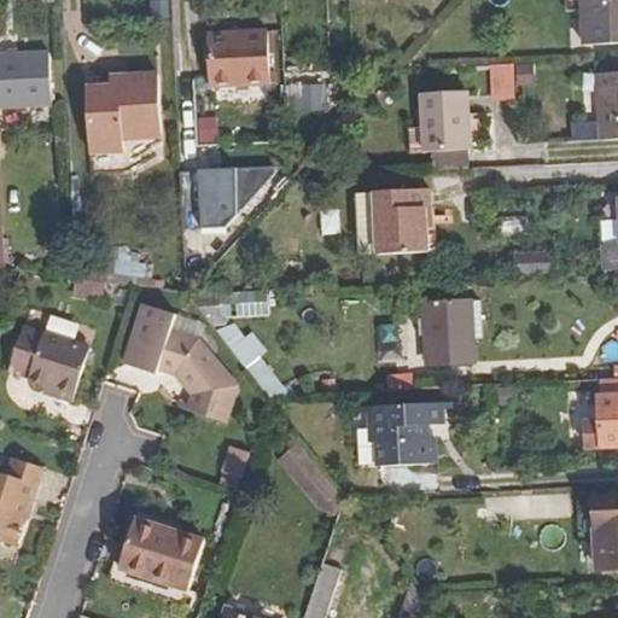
[(617,0),(581,0),(582,42),(617,40),(617,0)]
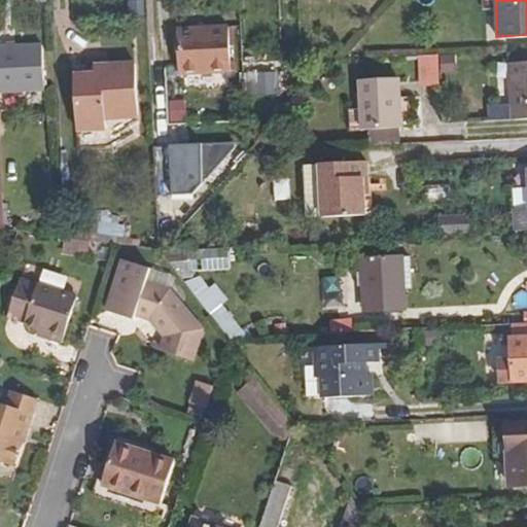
[(174,27),(176,73),(227,70),(226,25),(174,27)]
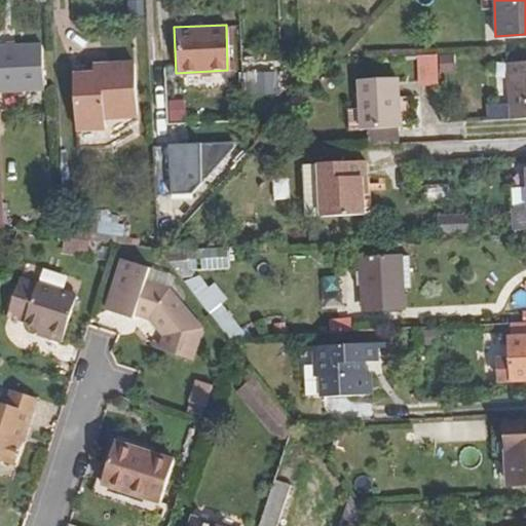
[(0,46),(0,91),(44,90),(42,45),(0,46)]
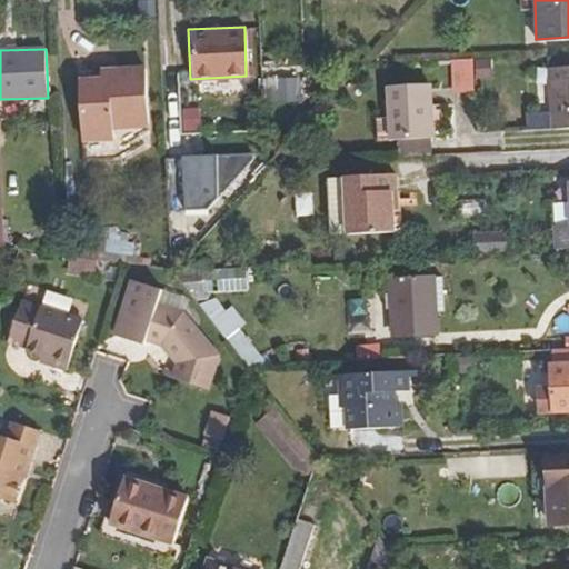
[(478,91),(477,58),(453,59),(455,92),(478,91)]
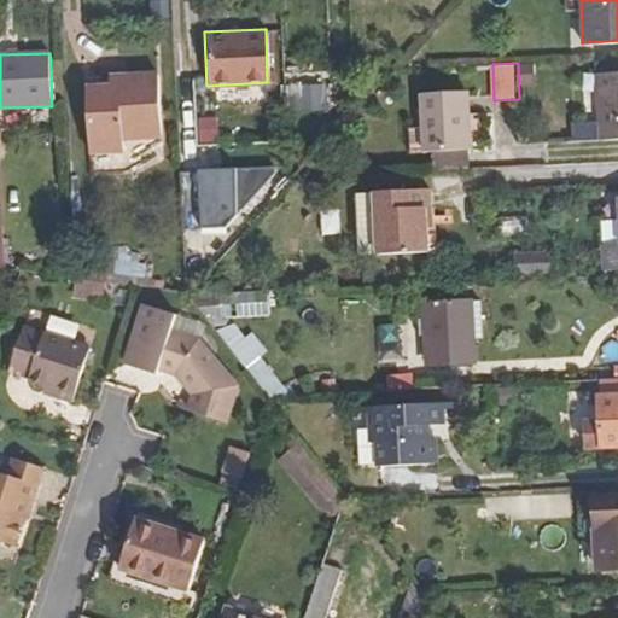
[(575,122),(573,141),(617,139),(617,69),(594,70),(596,122),(575,122)]
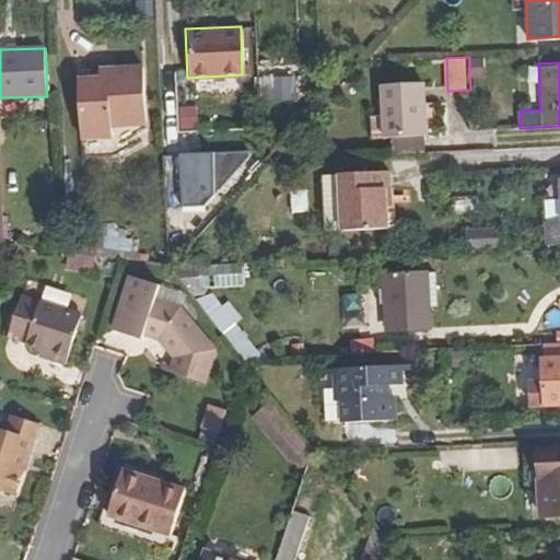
[(141,66),(106,67),(106,76),(98,77),(77,78),(79,136),(109,135),(109,125),(143,123),(141,66)]
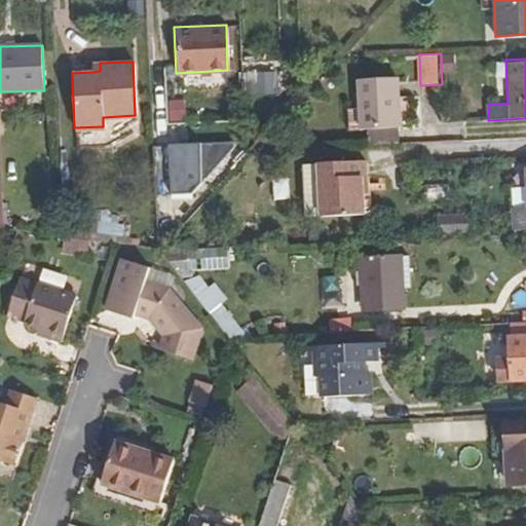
[(100,71),(100,63),(91,64),(92,72),(100,71)]
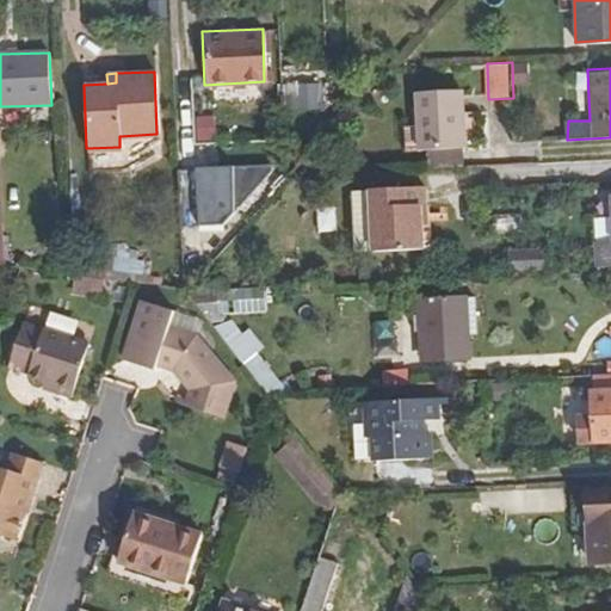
[(289,85),(290,110),(323,109),(322,84),(289,85)]
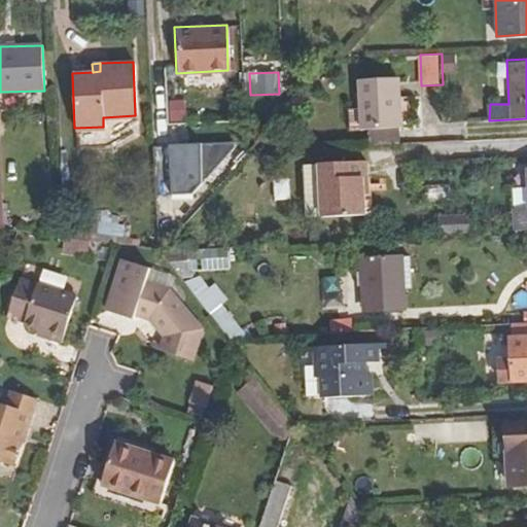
[(356,75),(357,128),(396,126),(395,75),(356,75)]
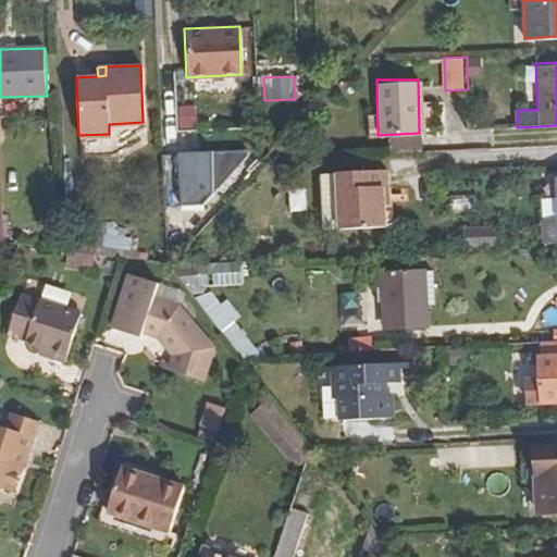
[(199,126),(198,104),(181,106),(182,127),(199,126)]
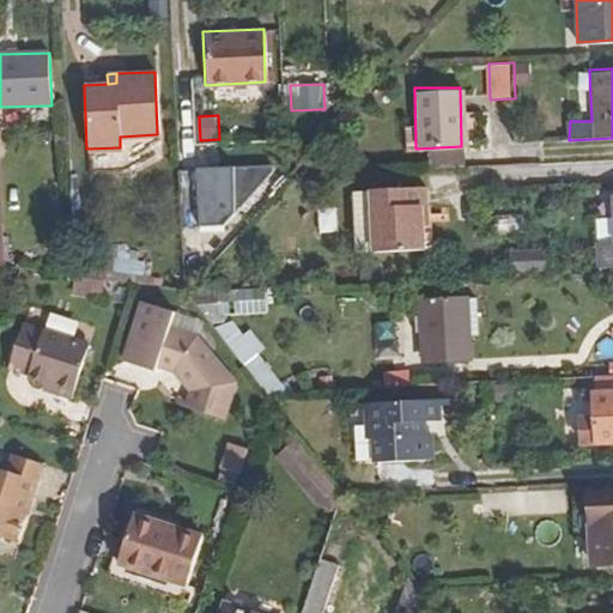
[(196,168),(199,223),(226,223),(268,171),(268,163),(196,168)]
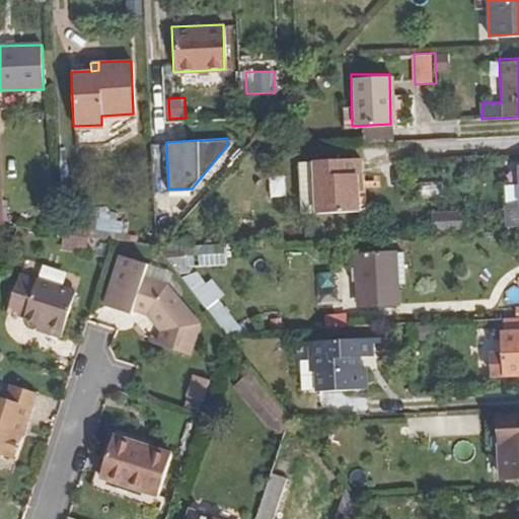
[(359,155),(313,158),(315,210),(363,208),(361,174),(359,171),(359,155)]
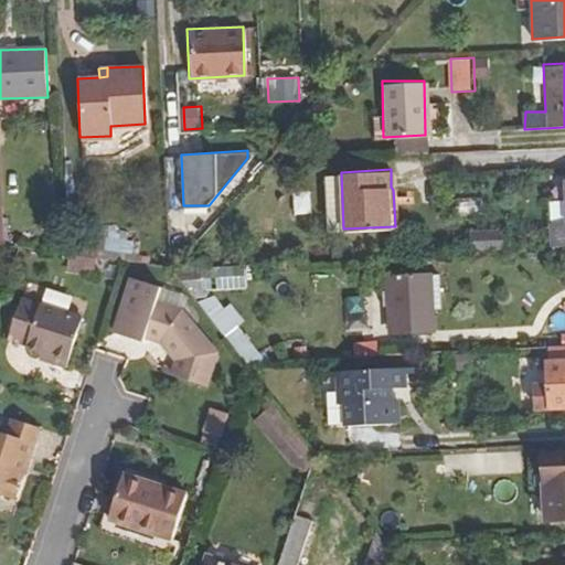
[(326,230),(343,228),(341,172),(323,172),(326,230)]
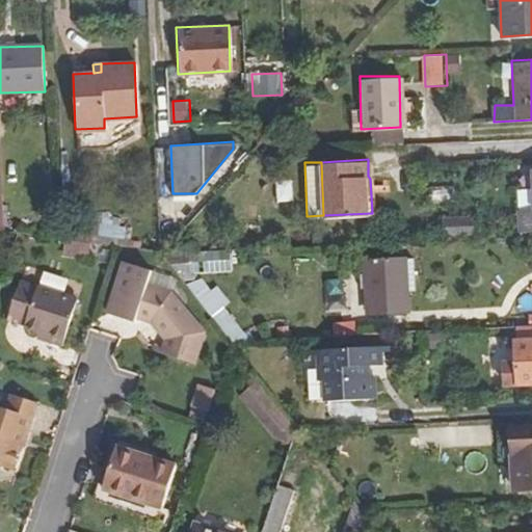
[(531,231),(531,166),(530,167),(531,209),(515,210),(515,232),(525,232),(531,231)]
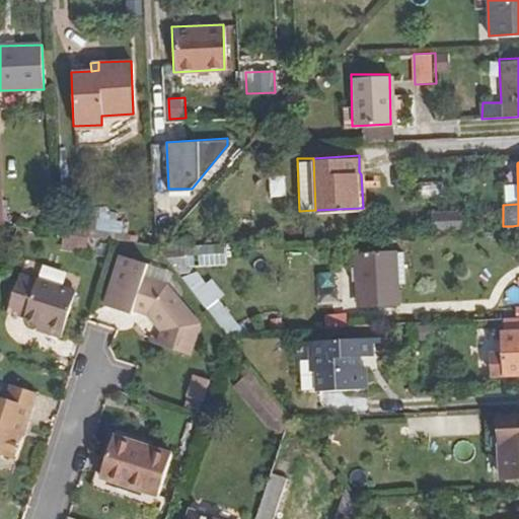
[(90,214),(62,210),(63,232),(89,235),(90,214)]
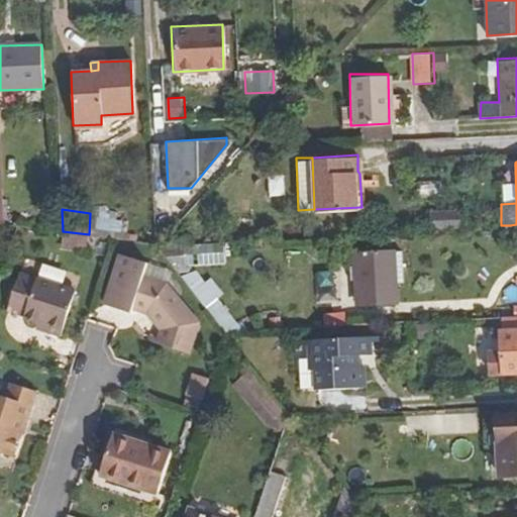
[(430,228),(431,229),(452,228),(452,211),(430,212),(430,228)]
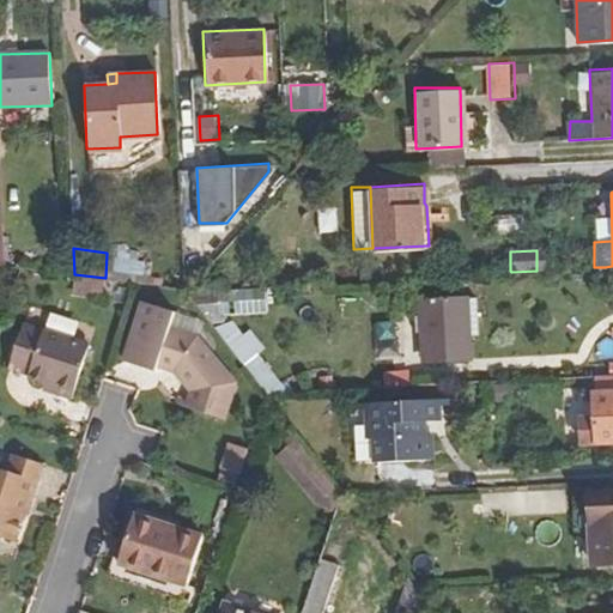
[(546,250),(536,250),(536,271),(546,269),(546,250)]
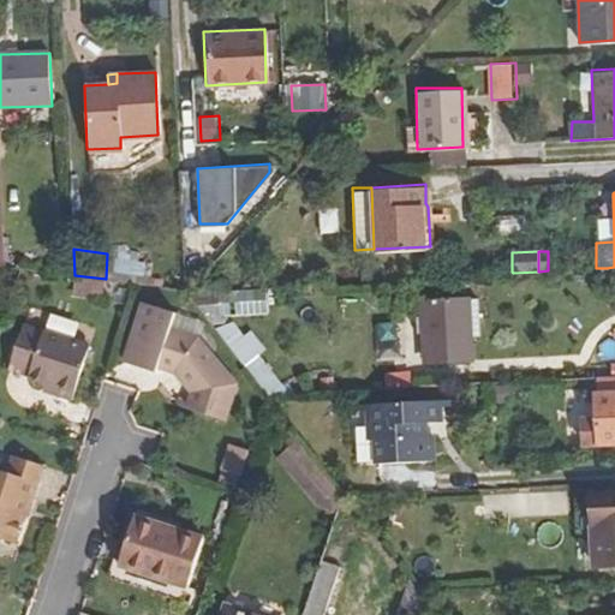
[(77,296),(107,296),(107,279),(77,280),(77,296)]
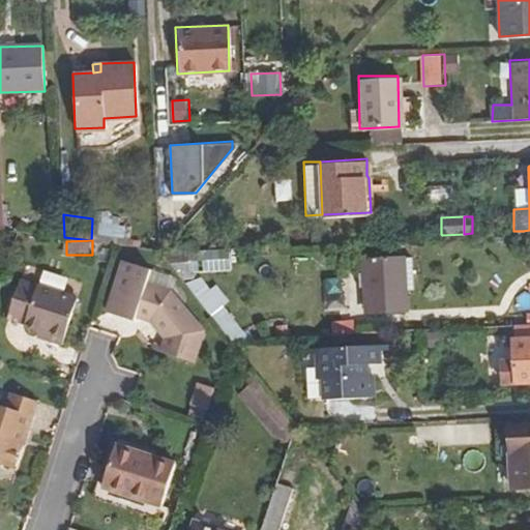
[(233,273),(234,252),(206,249),(205,271),(233,273)]
